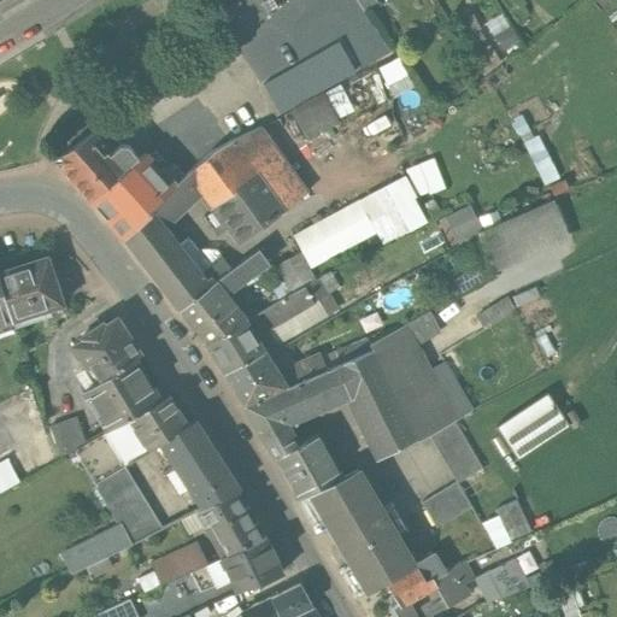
[(240,0),(238,0),(225,7),(241,34),(256,24),(240,0)]
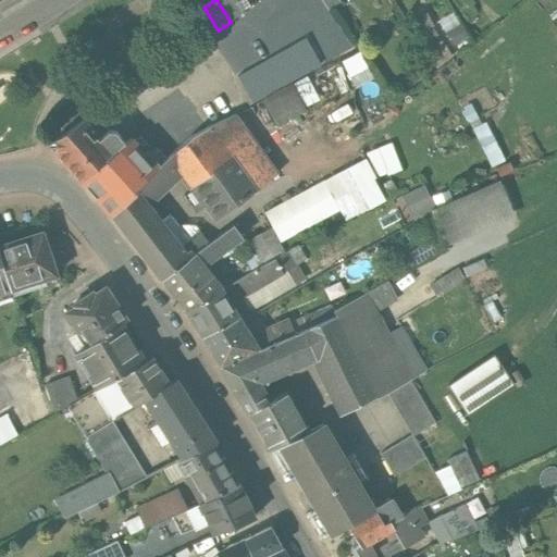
[(234,0),(217,0),(231,22),(243,13),(234,0)]
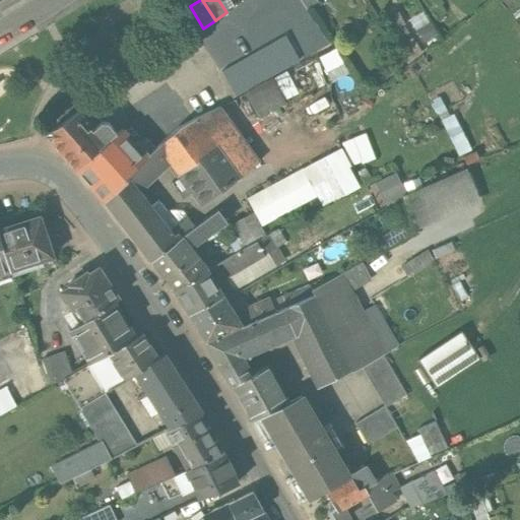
[(264,117),(306,94),(293,69),(250,91),(264,117)]
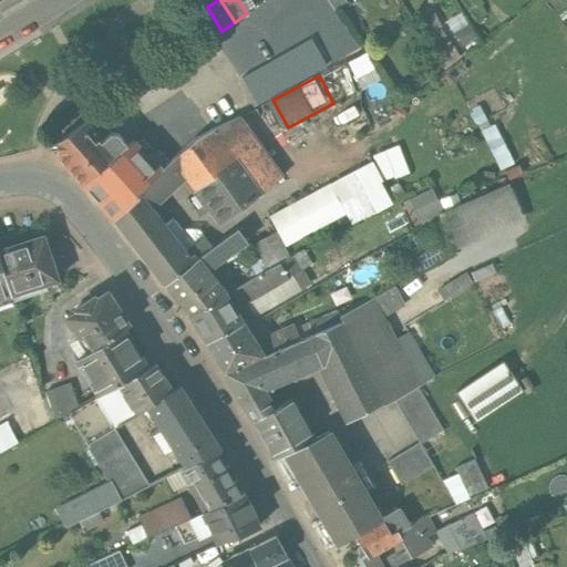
[(280,179),(239,117),(215,129),(260,194),(280,179)]
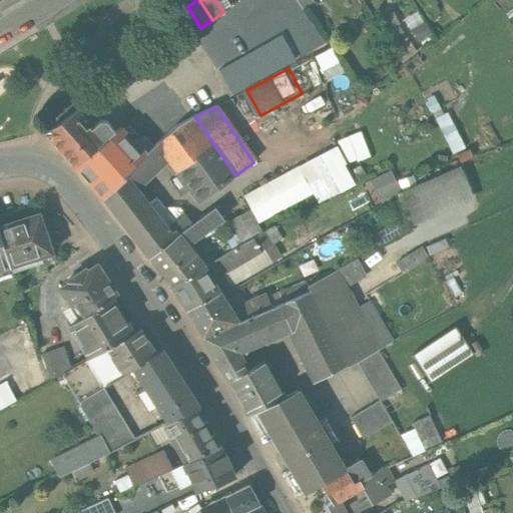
[(92,128),(77,111),(50,130),(49,137),(72,164),(86,152),(88,155),(115,131),(107,121),(100,121),(92,128)]
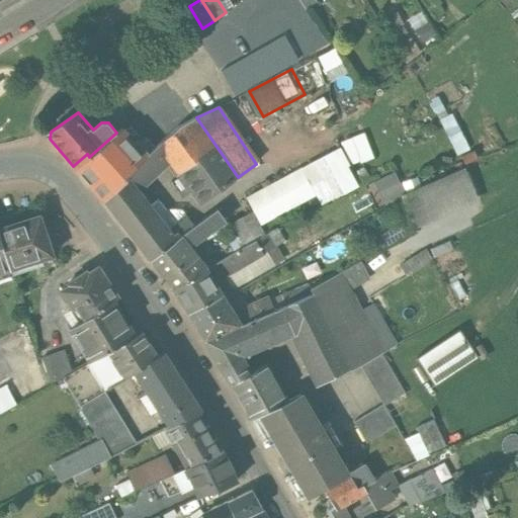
[(238,177),(196,117),(192,119),(179,126),(159,145),(170,160),(201,203),(238,177)]
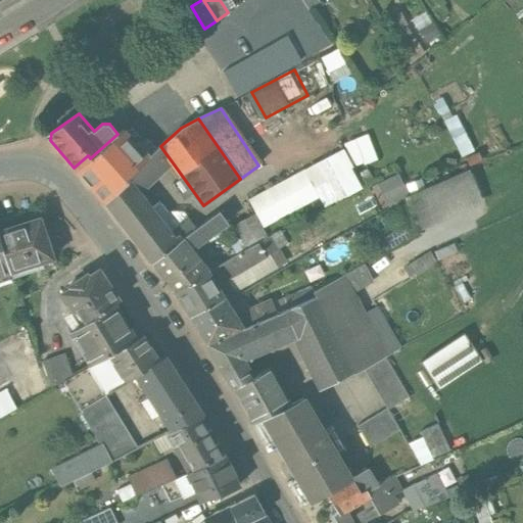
[(117,134),(90,158),(88,155),(74,168),(105,203),(128,182),(126,179),(160,147),(149,131),(133,145),(121,132),(117,134)]
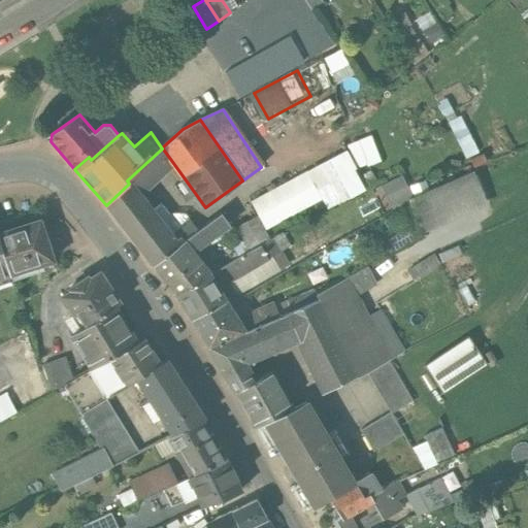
[(162,149),(127,180),(129,184),(130,184),(140,196),(173,163),(163,149),(162,149)]
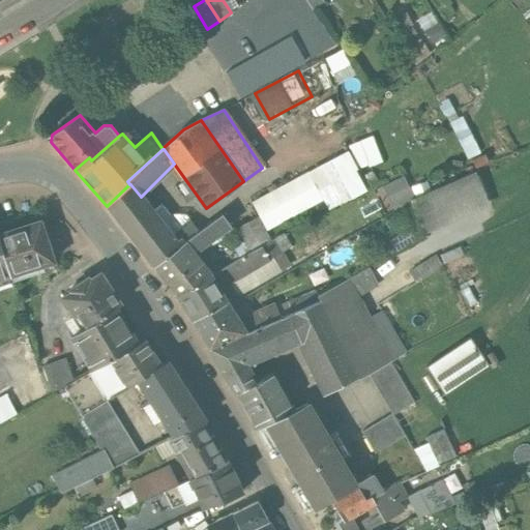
[(357,152),(256,196),(270,228),(330,202),(333,208),(374,190),(357,152)]
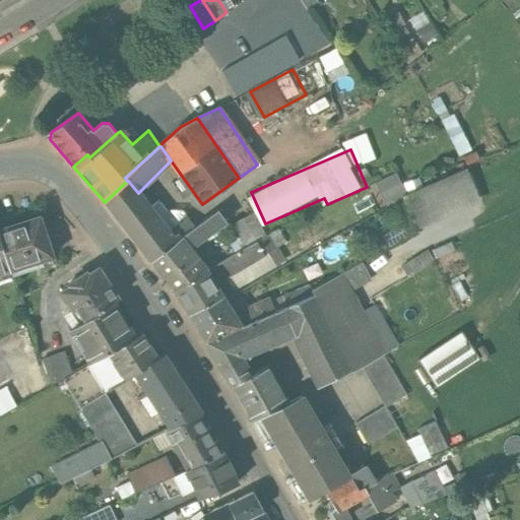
[(464,169),(401,195),(416,232),(480,201),(464,169)]
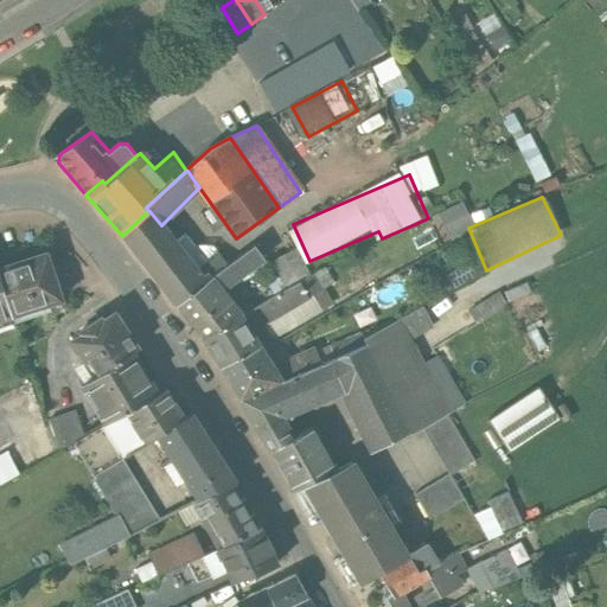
[(186,257),(161,225),(149,211),(148,211),(122,236),(177,306),(212,278),(227,267),(222,260),(215,257),(204,264),(195,251),(186,257)]
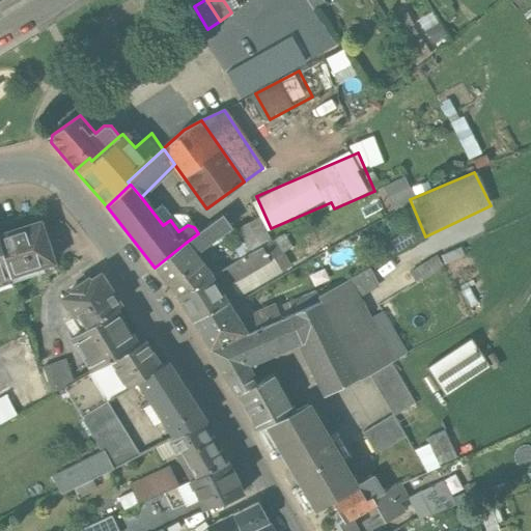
[(198,233),(186,243),(195,254),(227,229),(224,225),(220,228),(219,226),(225,222),(222,218),(216,222),(215,221),(198,233)]
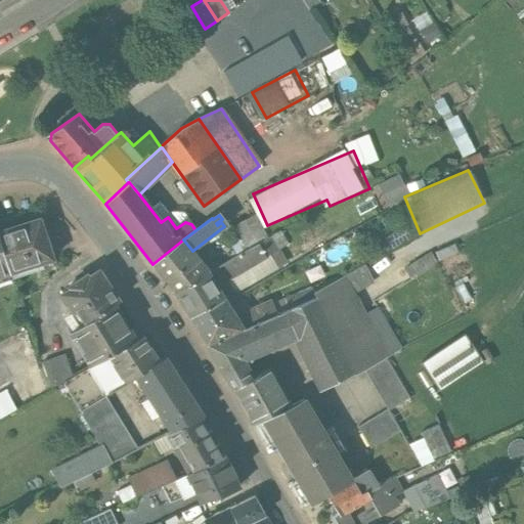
[(41,218),(0,231),(0,242),(10,273),(53,259),(41,218)]
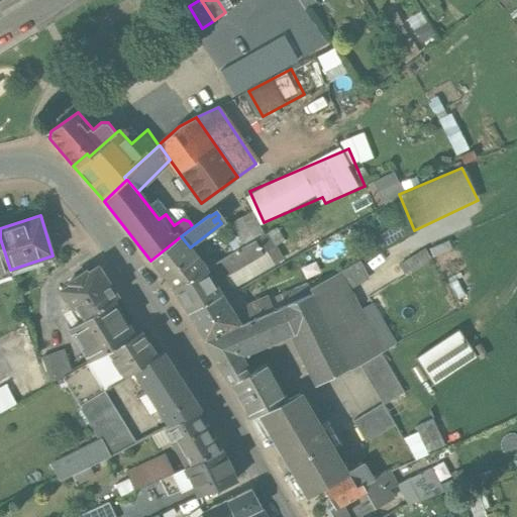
[(181,236),(150,261),(173,288),(205,269),(190,247),(181,236)]
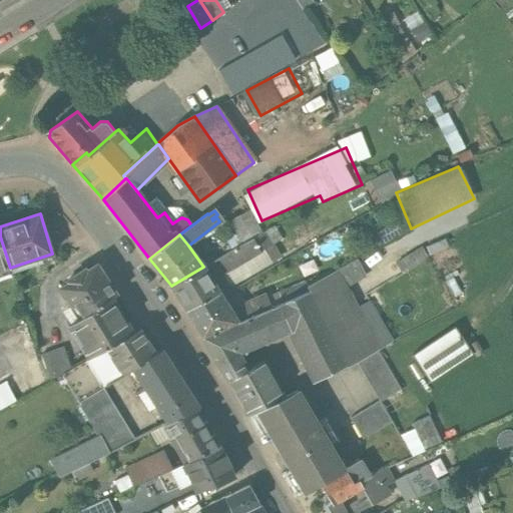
[(0,271),(10,268),(0,236),(0,271)]
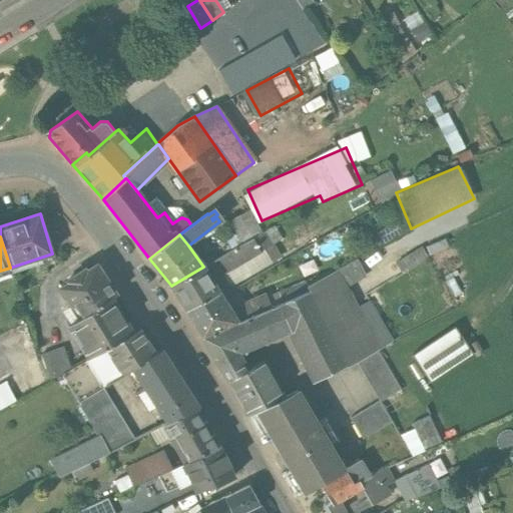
[(203,267),(171,286),(186,311),(218,293),(219,293),(229,287),(222,275),(261,252),(261,251),(258,246),(252,239),(234,248),(203,267)]
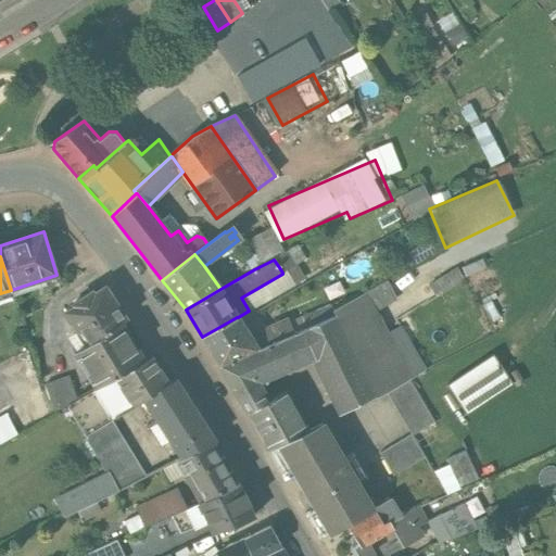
[(456,267),(428,286),(433,295),(462,277),(456,267)]
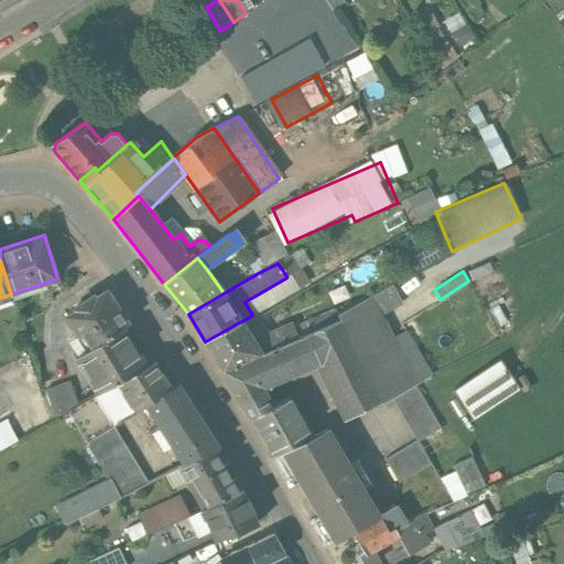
[(392,284),(371,296),(378,310),(399,297),(392,284)]
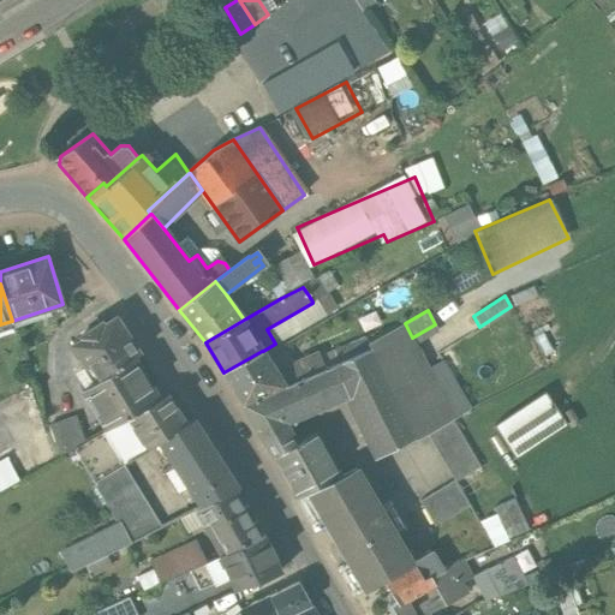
[(117,317),(105,326),(102,322),(81,336),(83,340),(72,347),(87,369),(93,365),(102,378),(132,359),(141,354),(117,317)]
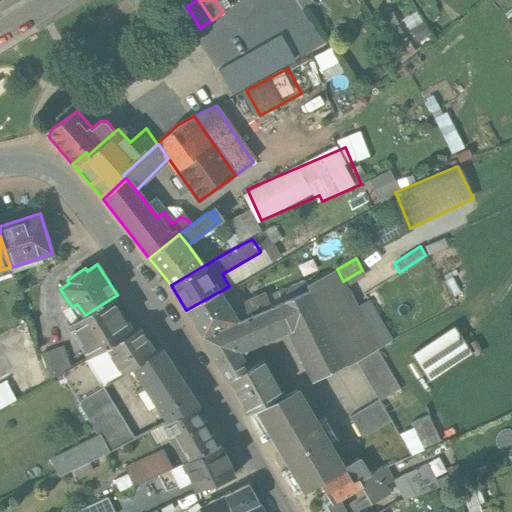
[(307,285),(306,285),(309,290),(310,290),(347,363),(347,364),(355,360),(365,356),(376,349),(377,348),(343,281),(337,269),(307,285)]
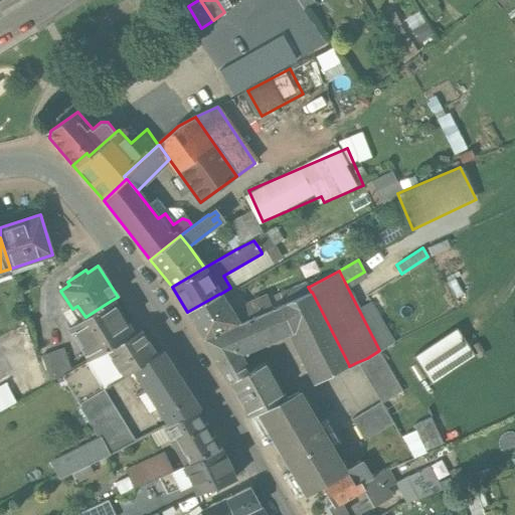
[(286,288),(267,295),(273,309),(277,307),(311,292),(308,287),(309,287),(307,283),(288,292),(286,288)]
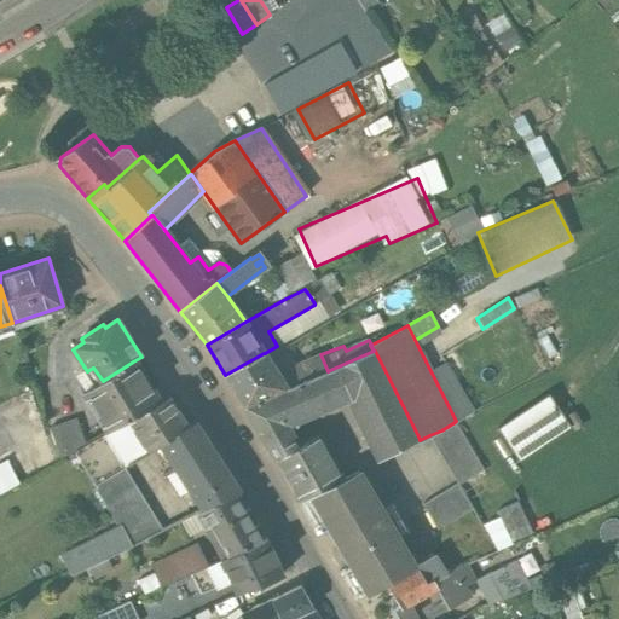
[(374,351),(333,369),(346,395),(379,461),(420,439),(375,351),(374,351)]
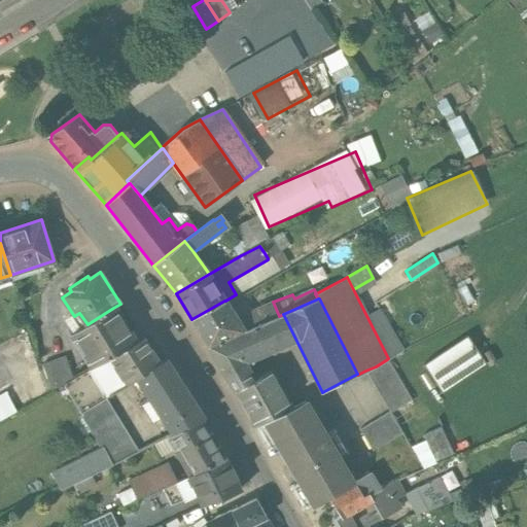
[(224,301),(191,319),(208,346),(279,317),(279,316),(273,302),(235,317),(225,301),(224,301)]
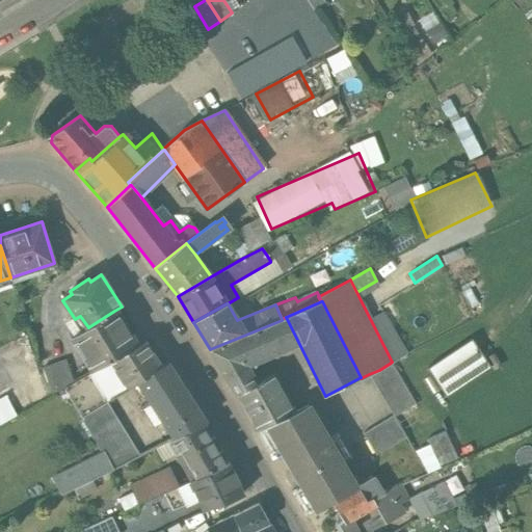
[(88,327),(71,339),(92,372),(137,346),(114,311),(88,327)]
